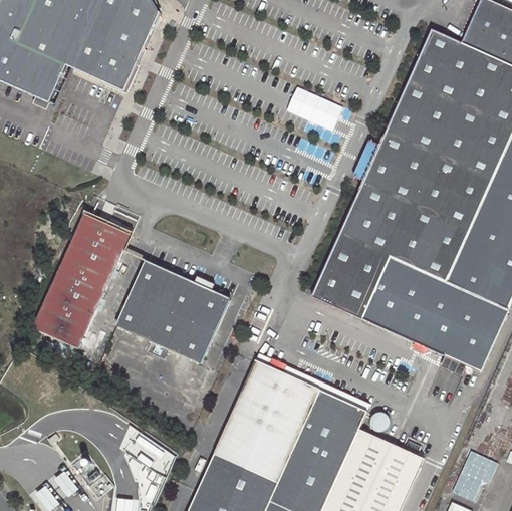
[(0,81),(46,102),(63,64),(122,90),(158,13),(150,0),(0,0),(0,81)]
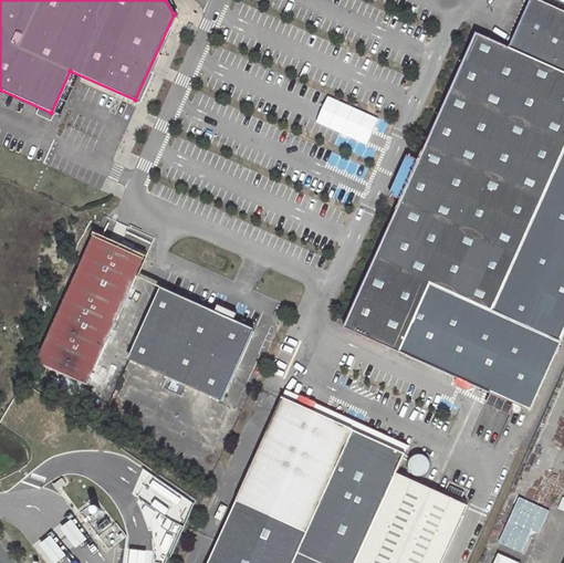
[(528,406),(563,325),(563,8),(546,0),(526,0),(507,45),(474,31),(416,162),(407,157),(392,191),(400,195),(342,325),(528,406)]
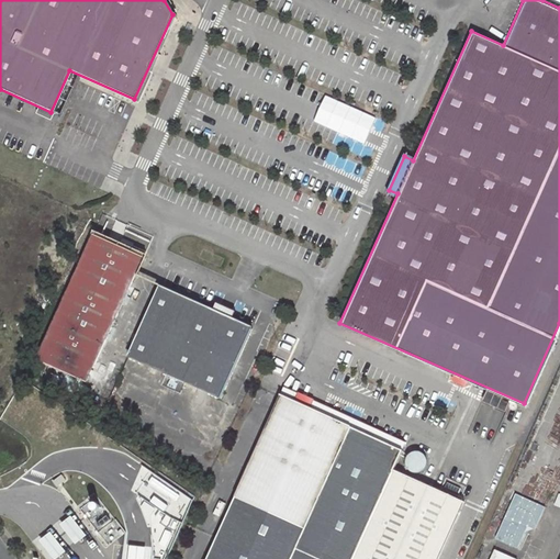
[(91,231),(34,357),(85,380),(142,253),(91,231)]
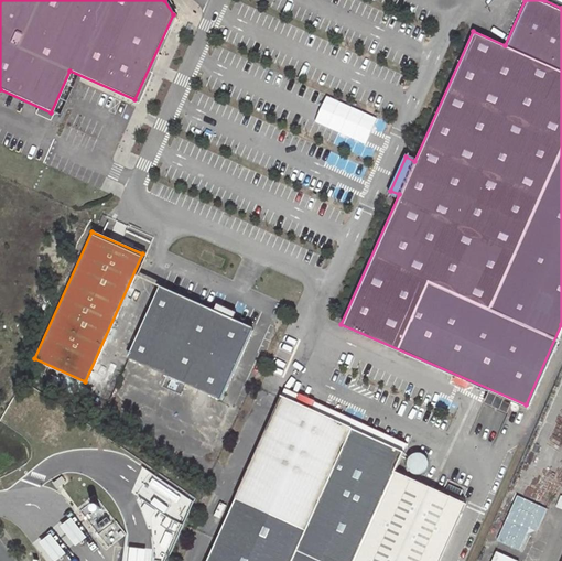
[(217,311),(160,284),(128,351),(220,395),(251,326),(228,316),(217,311)]
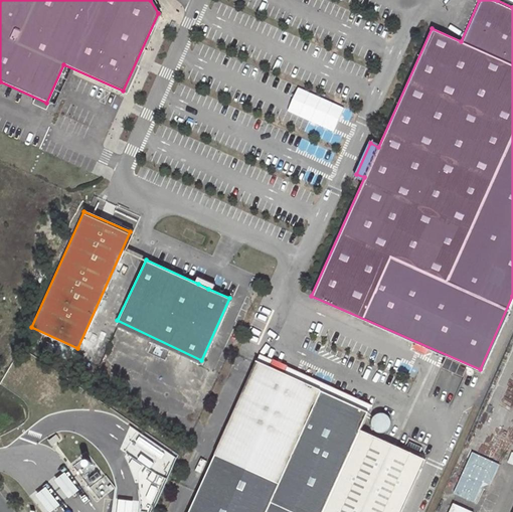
[(198,284),(208,289),(210,285),(199,280),(198,284)]
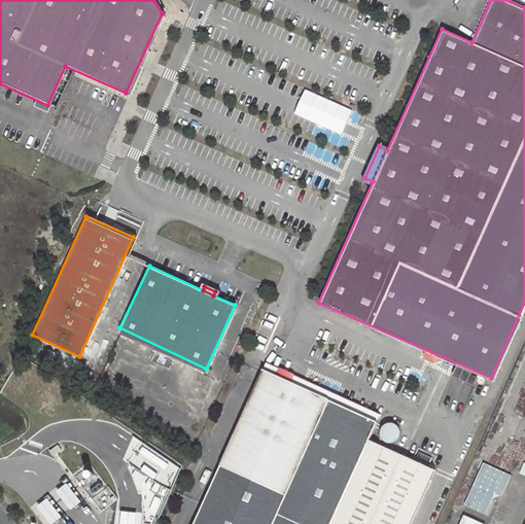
[(375,420),(261,367),(188,523),(406,523),(432,469),(366,438),(375,420)]
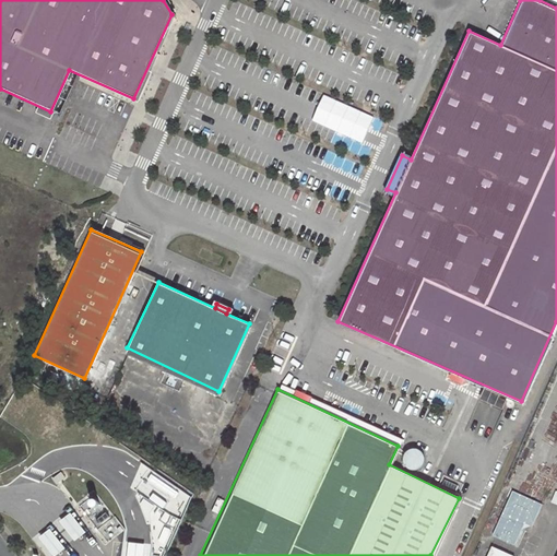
[(407,470),(412,470),(414,470),(417,469),(421,466),(423,462),(424,459),(423,453),(421,450),(417,448),(414,447),(412,447),(410,447),(406,448),(403,450),(402,453),(401,459),(401,463),(402,464),(405,468),(407,470)]
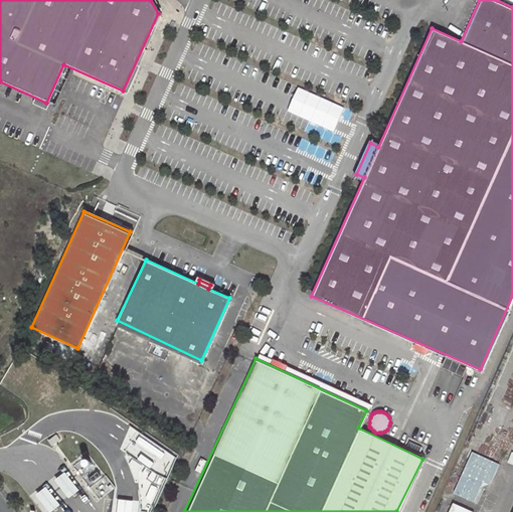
[(454,491),(474,498),(481,479),(490,482),(498,459),(468,449),(454,491)]
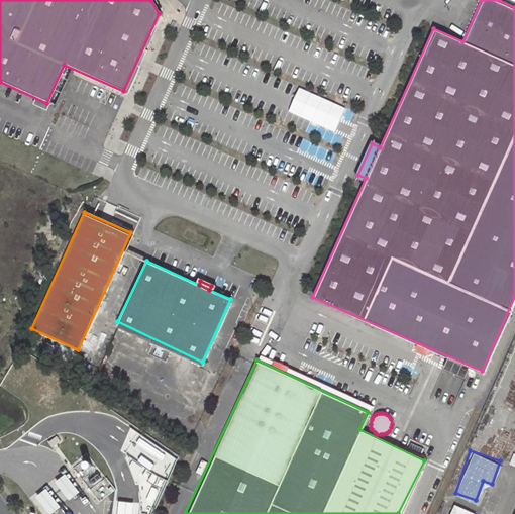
[(475,513),(478,510),(456,499),(448,513),(475,513)]
